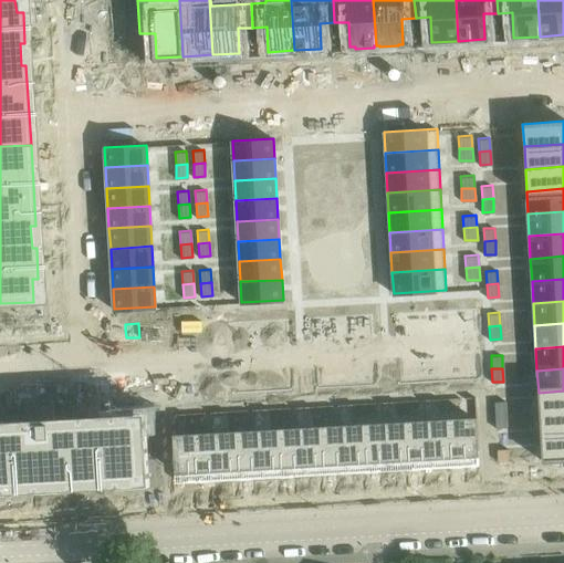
[(563,391),(539,393),(540,415),(563,414),(563,391)]
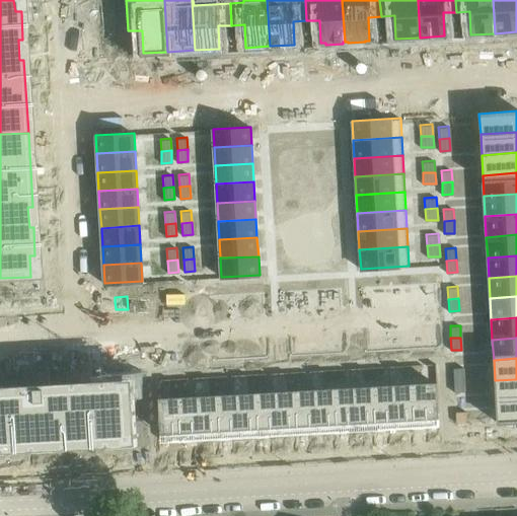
[(424,362),(412,363),(413,379),(425,378),(424,362)]
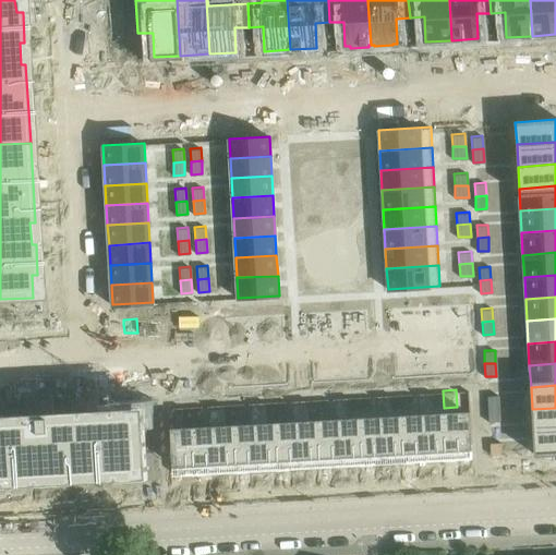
[(415,391),(402,393),(403,410),(417,409),(415,391)]
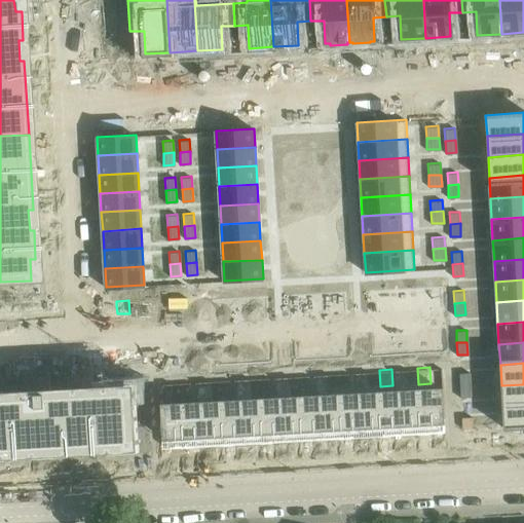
[(404,369),(391,369),(393,385),(405,384),(404,369)]
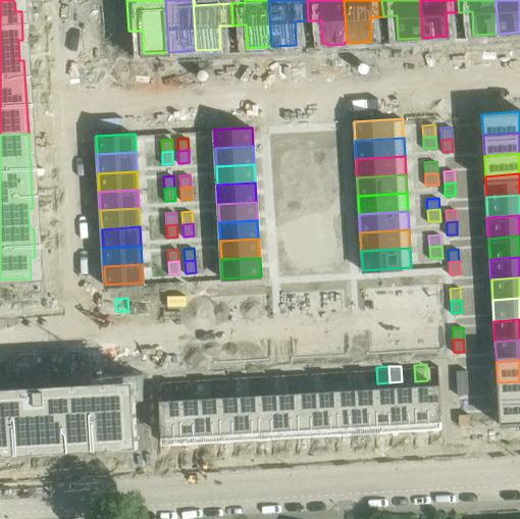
[(352,368),(340,369),(341,385),(353,384),(352,368)]
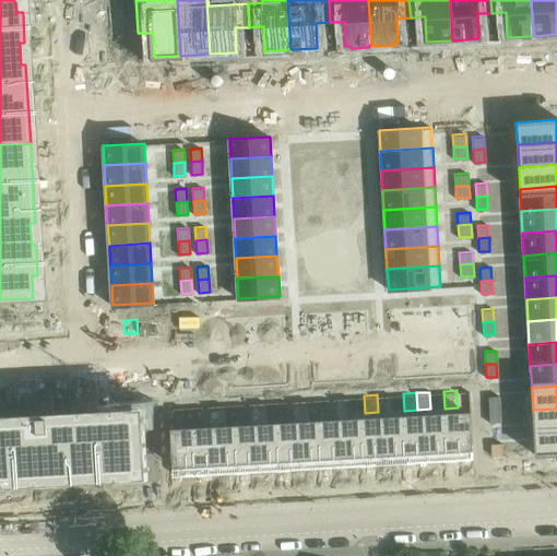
[(390,394),(377,394),(378,412),(391,412),(390,394)]
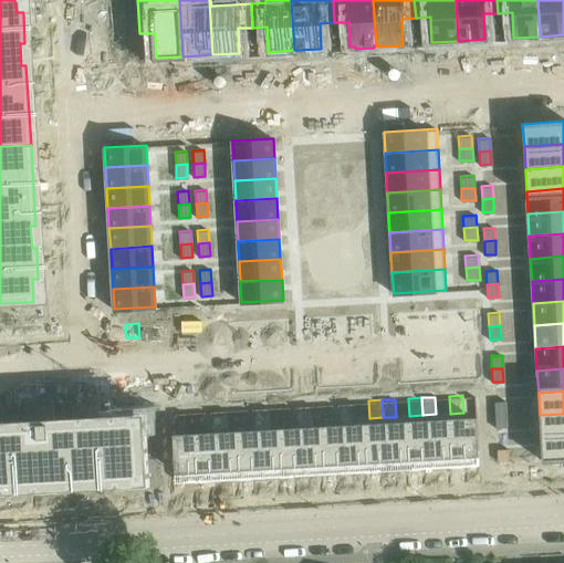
[(504,399),(493,400),(494,414),(505,413),(504,399)]
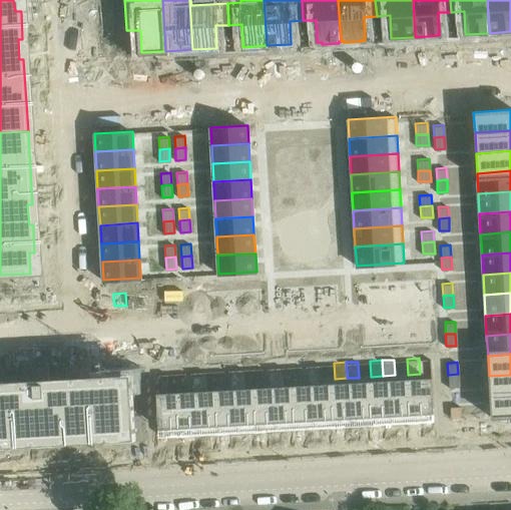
[(310,364),(298,365),(299,381),(311,380),(310,364)]
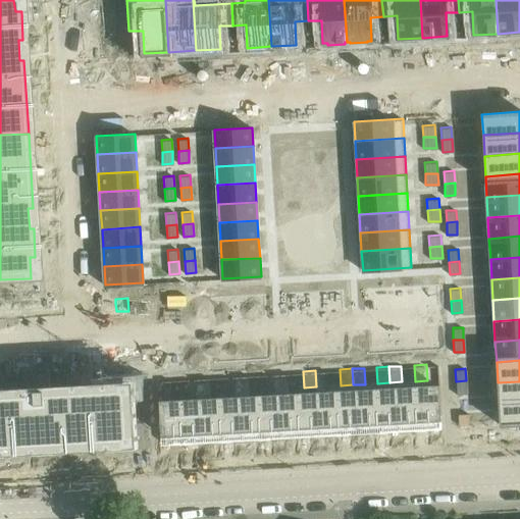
[(327,370),(315,370),(316,386),(328,386),(327,370)]
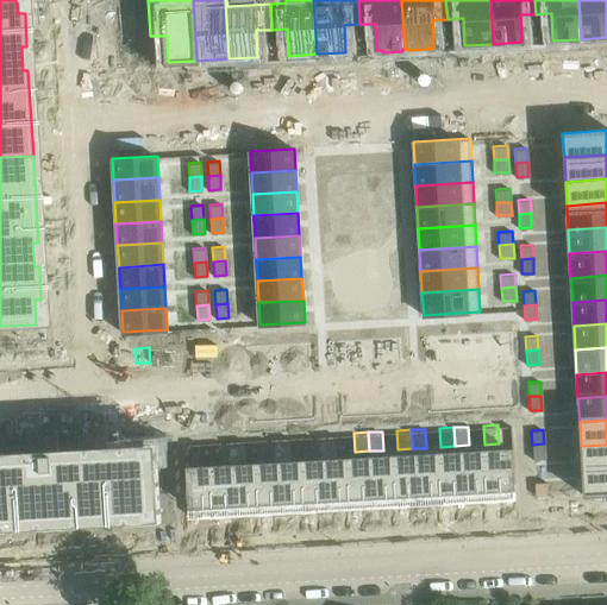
[(325,434),(311,435),(312,454),(326,453),(325,434)]
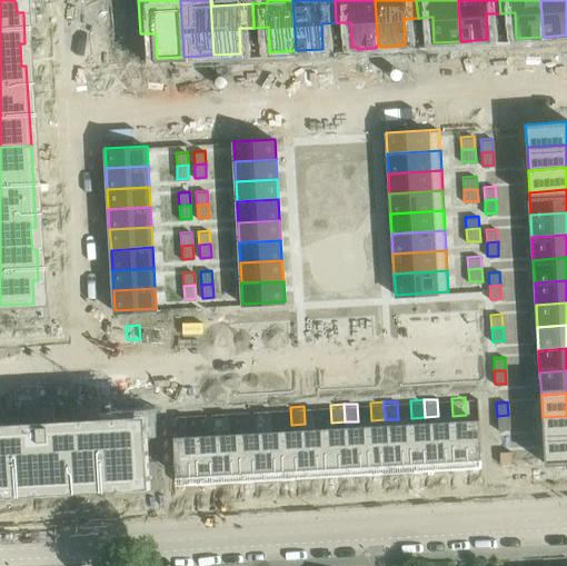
[(317,406),(304,406),(305,424),(318,424),(317,406)]
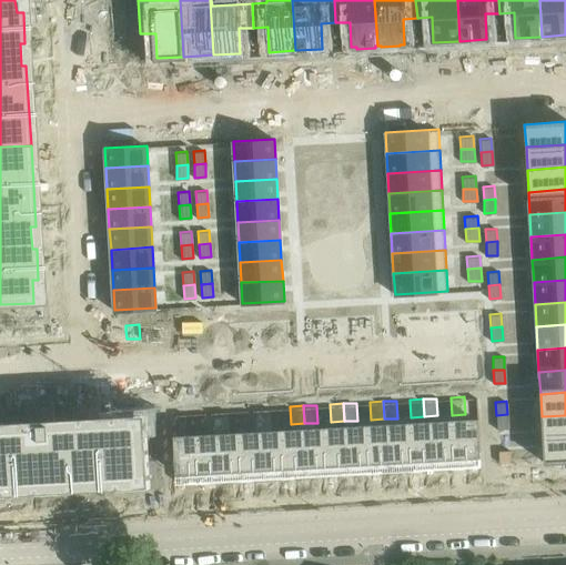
[(263,407),(250,409),(251,426),(264,425),(263,407)]
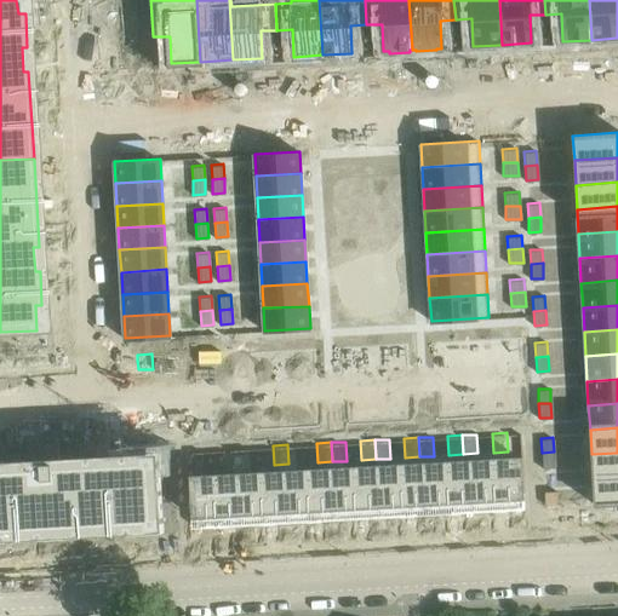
[(302,444),(287,444),(289,464),(303,464),(302,444)]
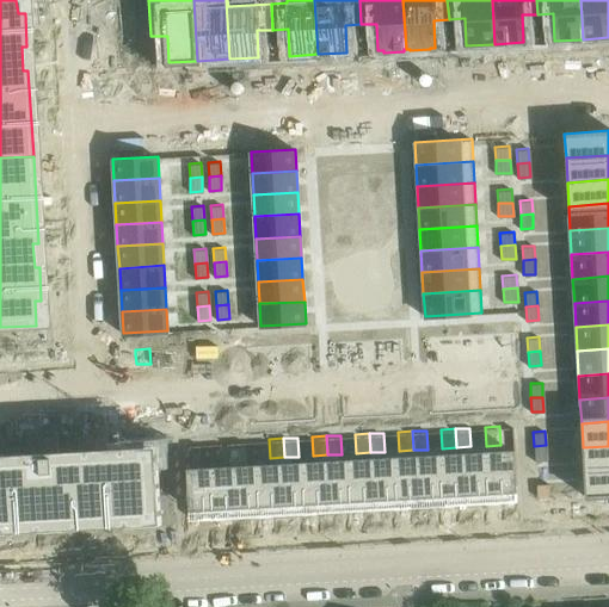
[(240,440),(226,441),(227,460),(241,459),(240,440)]
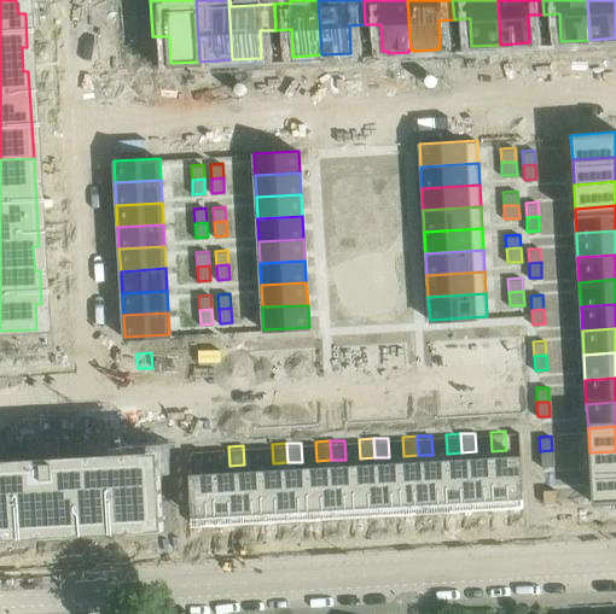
[(257,445),(243,445),(244,465),(259,465),(257,445)]
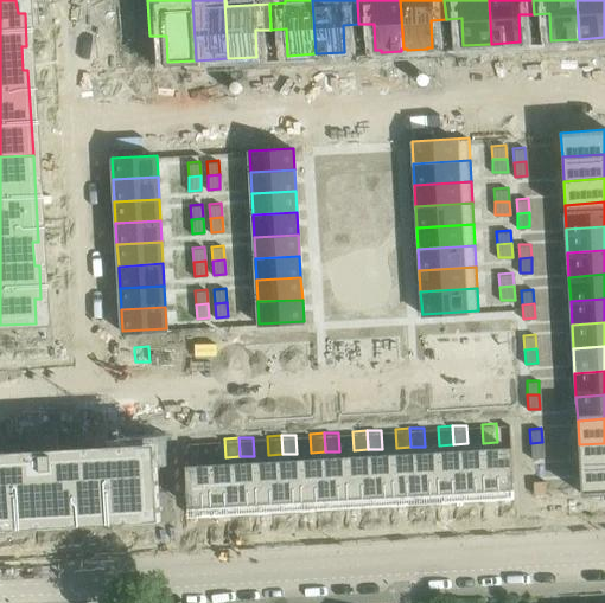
[(210,440),(196,440),(197,456),(211,456),(210,440)]
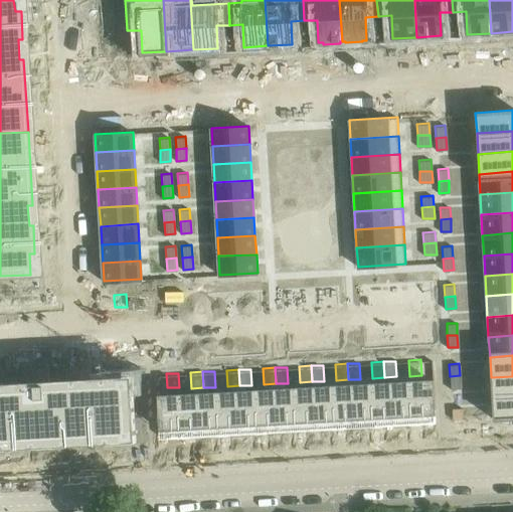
[(460,375),(450,376),(450,388),(460,387),(460,375)]
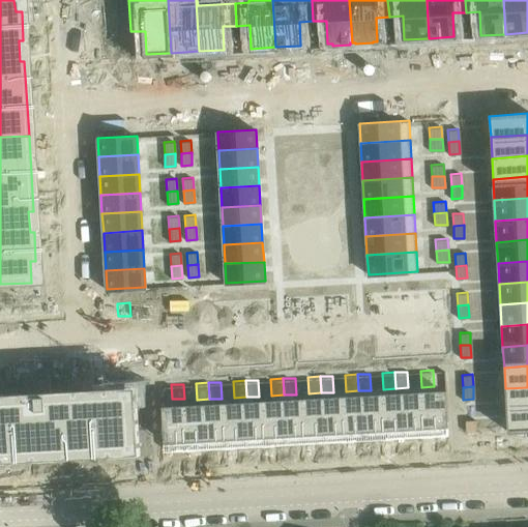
[(2,402),(0,402),(0,452),(5,454),(5,460),(35,458),(35,454),(55,452),(55,457),(139,451),(135,387),(78,390),(78,391),(31,394),(31,393),(2,396),(2,402)]
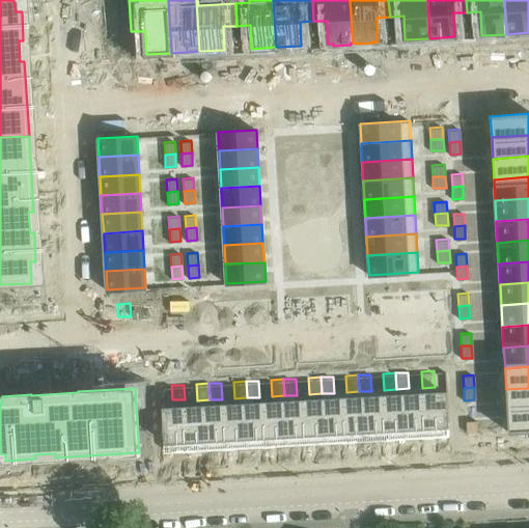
[(528,388),(506,389),(507,411),(528,409),(528,388)]
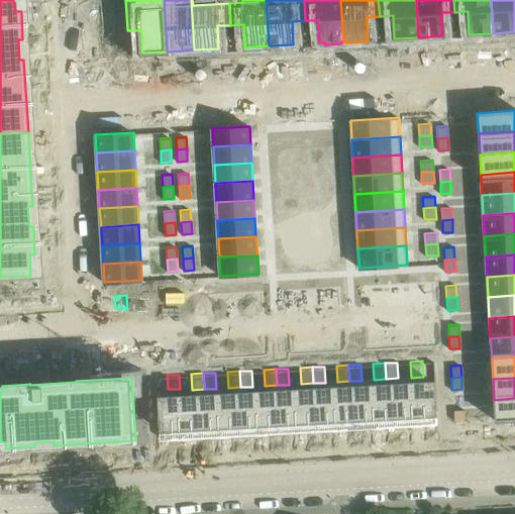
[(434,382),(395,384),(397,426),(436,423),(434,382)]
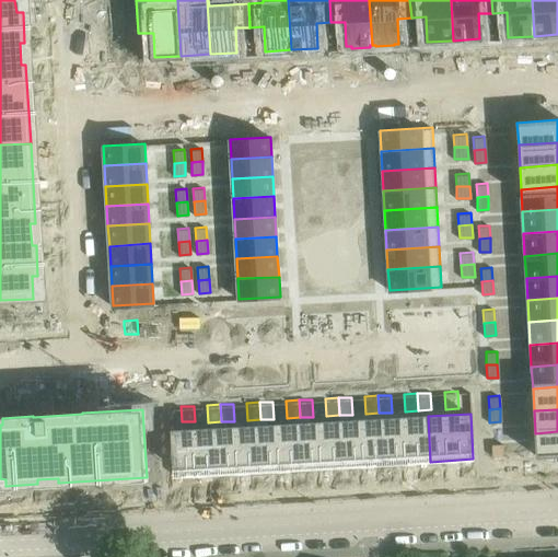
[(428,416),(385,418),(387,464),(430,462),(428,416)]
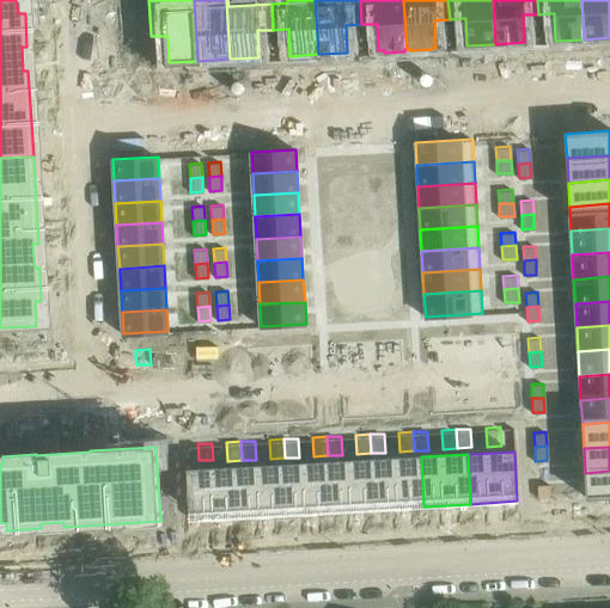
[(421,456),(374,459),(378,509),(424,507),(421,456)]
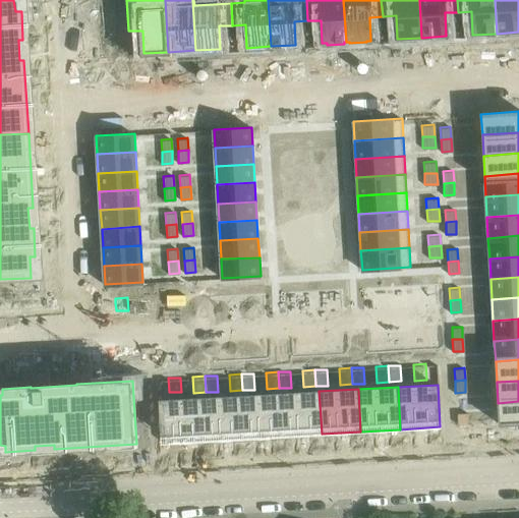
[(319,391),(280,394),(282,436),(322,434),(319,391)]
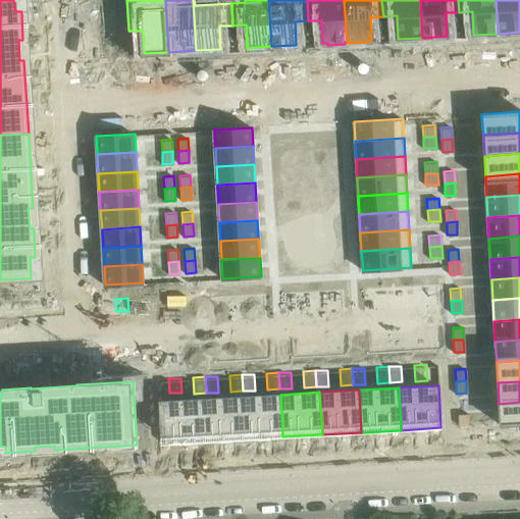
[(280,395),(241,397),(243,438),(282,436),(280,395)]
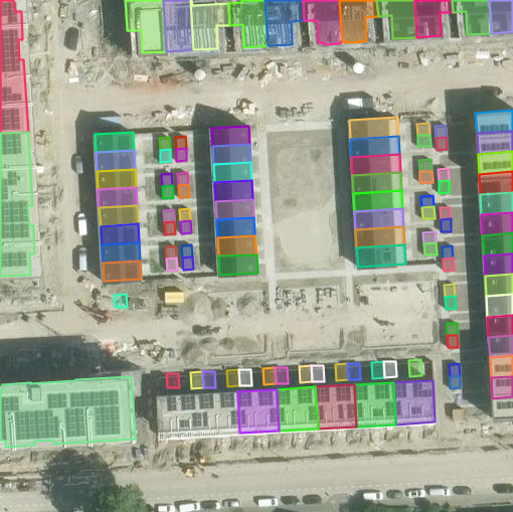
[(237,391),(198,393),(200,436),(239,433),(237,391)]
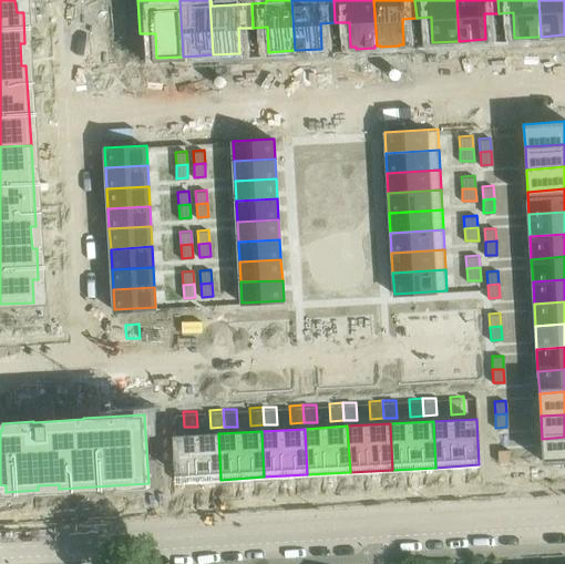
[(218,433),(175,436),(178,482),(221,480),(218,433)]
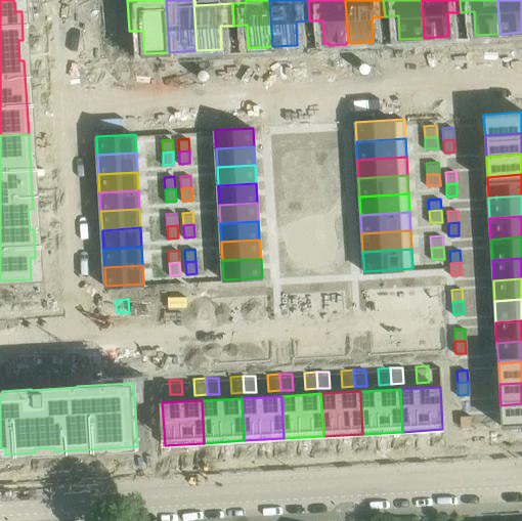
[(521,403),(501,405),(502,426),(521,424),(521,403)]
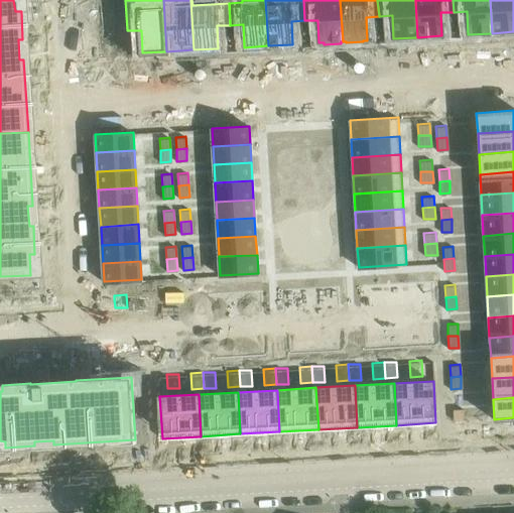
[(462,408),(452,408),(453,420),(463,419),(462,408)]
